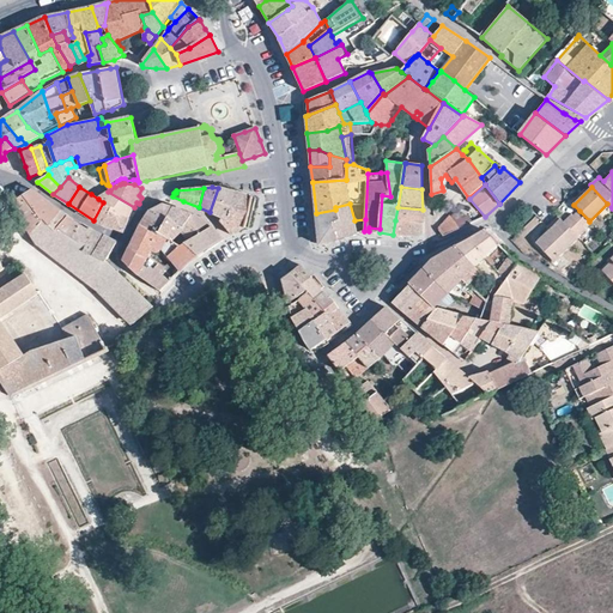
[(218,188),(210,212),(223,219),(229,208),(237,193),(218,188)]
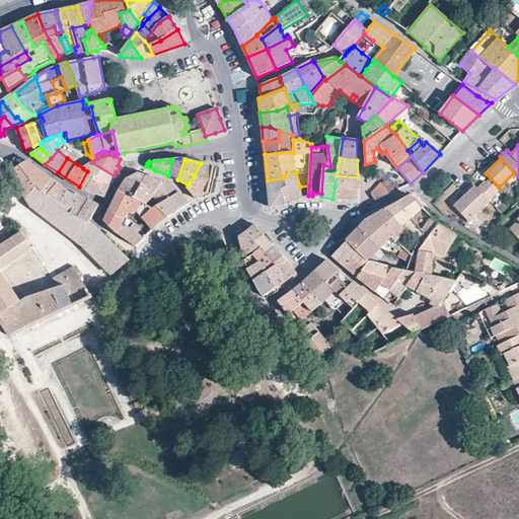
[(20,192),(25,199),(36,186),(42,191),(52,179),(27,161),(20,165),(29,177),(19,186),(21,191),(20,192)]
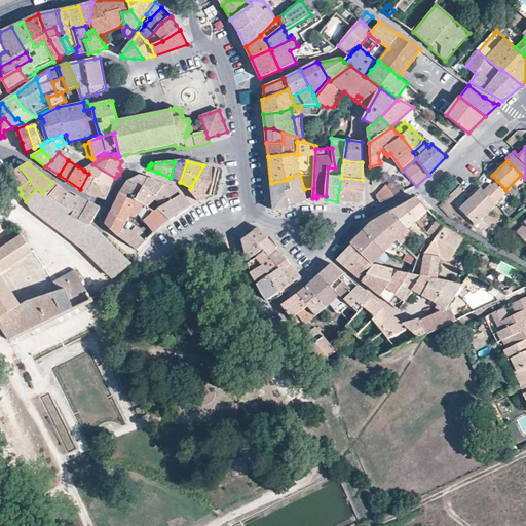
[(115,178),(92,164),(89,166),(84,171),(88,174),(97,178),(95,182),(111,188),(115,178)]
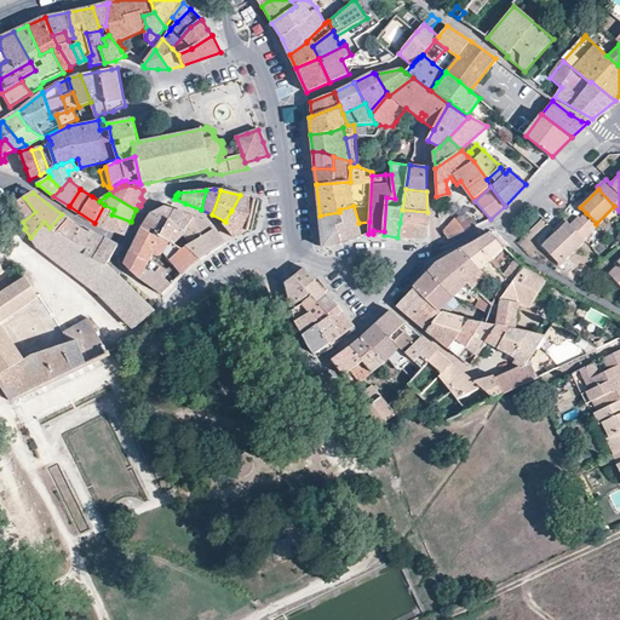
[(259,201),(240,195),(231,211),(256,217),(259,201)]
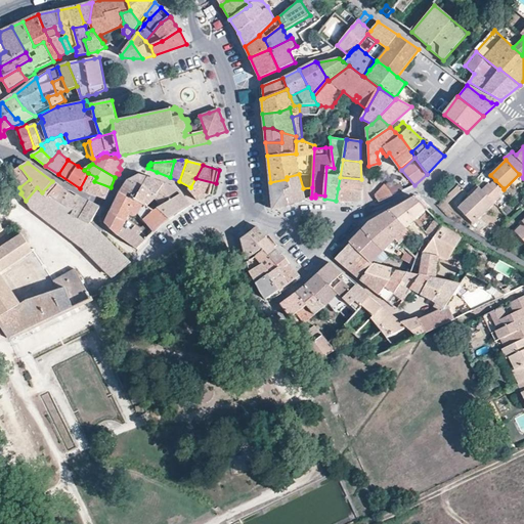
[(10,173),(19,187),(30,179),(20,167),(10,173)]
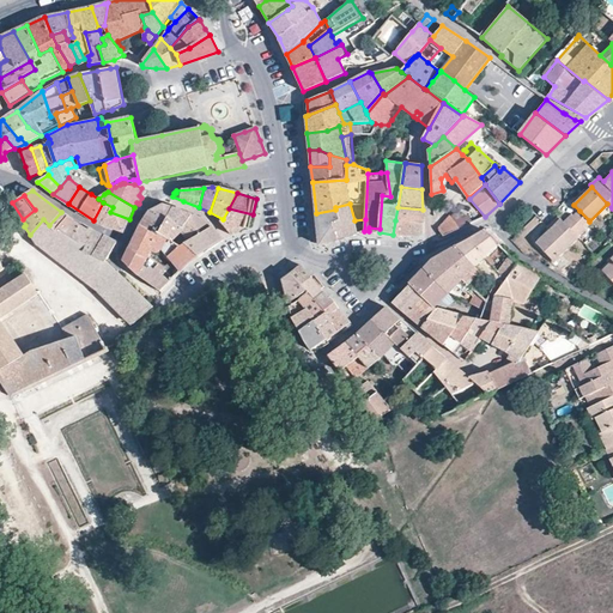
[(12,214),(6,201),(0,201),(8,217),(12,214)]
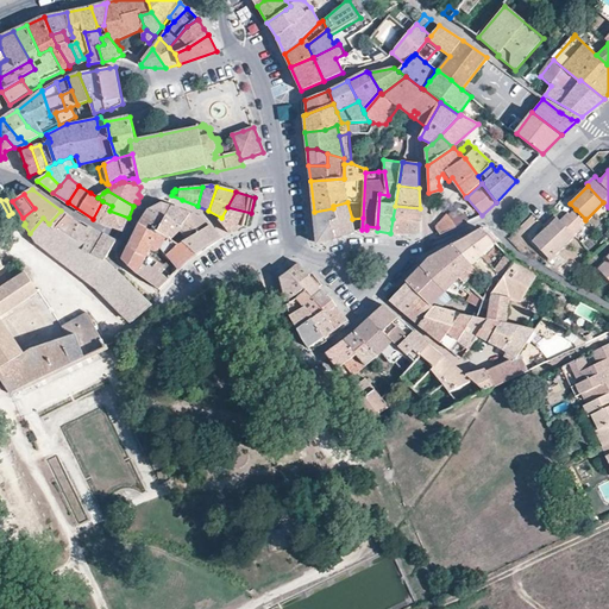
[(123,231),(129,218),(110,211),(112,206),(102,201),(93,219),(104,224),(123,231)]
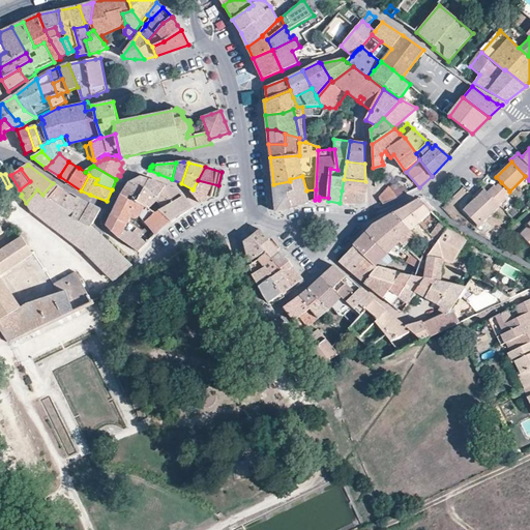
[(297,206),(308,202),(306,190),(302,176),(290,179),(290,181),(297,206)]
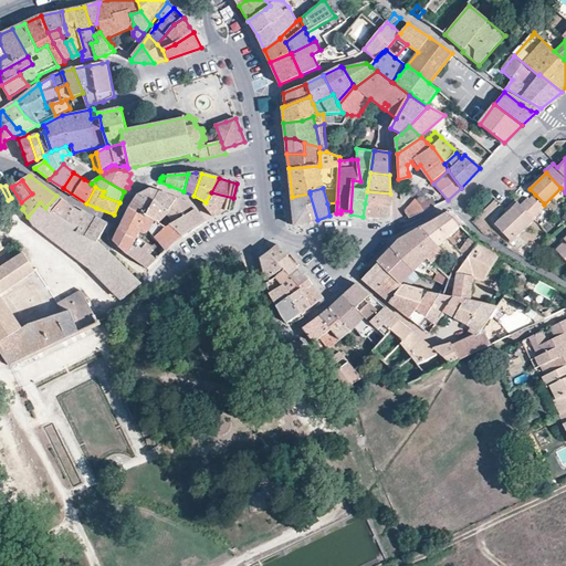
[(153,205),(160,191),(150,189),(139,195),(153,205)]
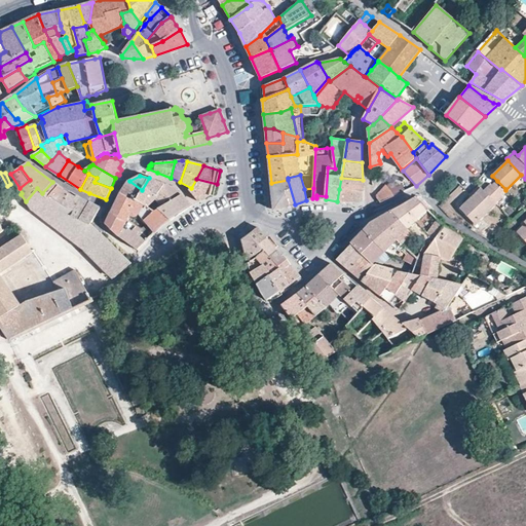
[(157,196),(165,184),(149,178),(142,190),(129,181),(128,181),(124,187),(139,196),(140,194),(152,203),(154,201),(158,197),(157,196)]
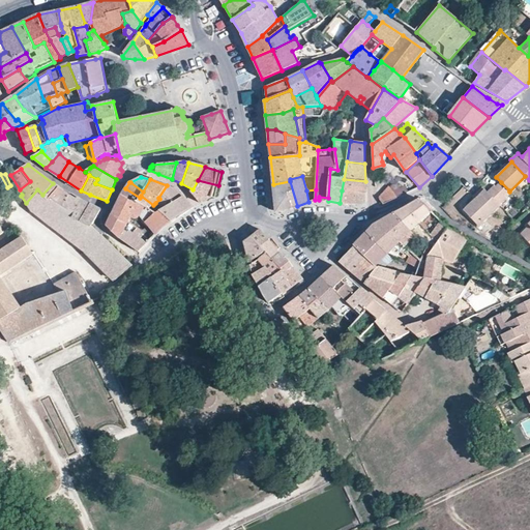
[(353,192),(352,204),(361,204),(366,202),(365,181),(344,179),(342,190),(353,192)]
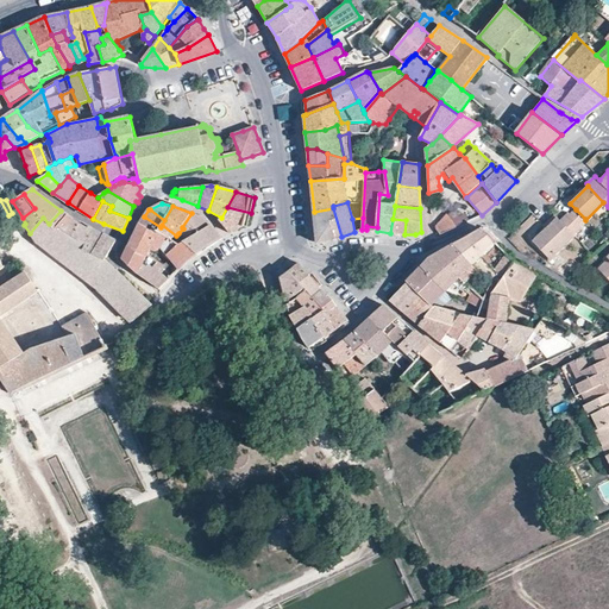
[(227,207),(221,218),(220,220),(231,234),(243,227),(248,227),(251,213),(227,207)]
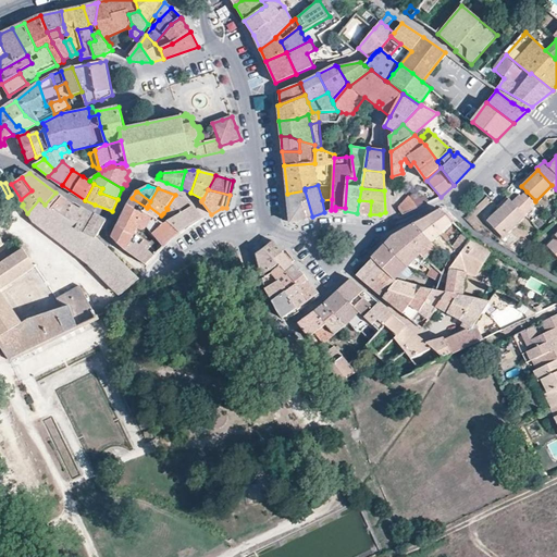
[(289,223),(312,217),(305,190),(287,194),(289,223)]
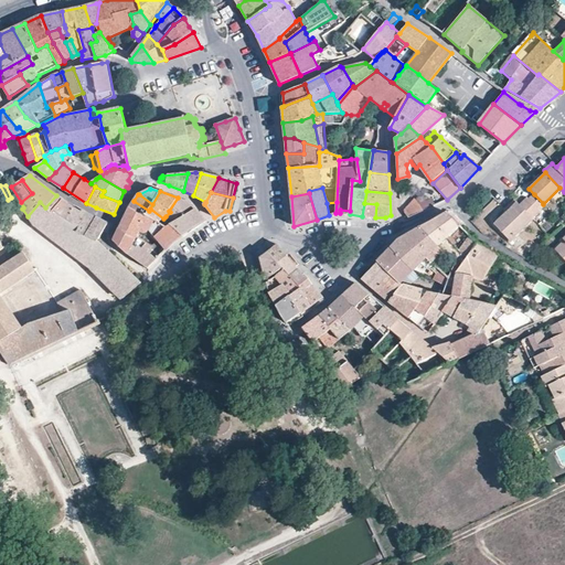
[(536,209),(543,203),(534,194),(528,199),(536,209)]
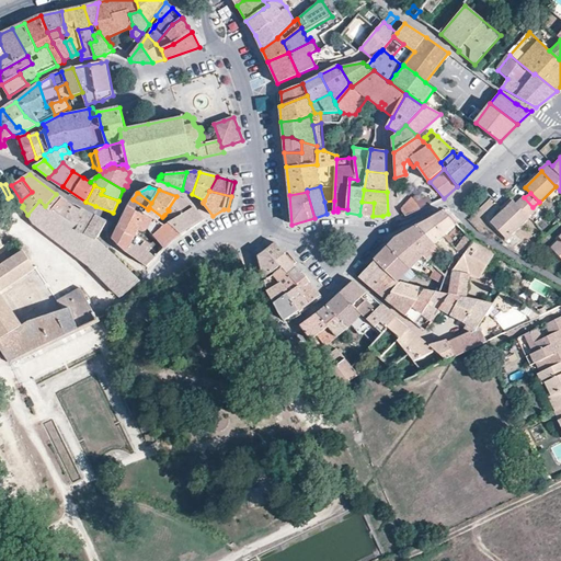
[(56,194),(45,206),(50,212),(54,209),(63,199),(57,194),(56,194)]
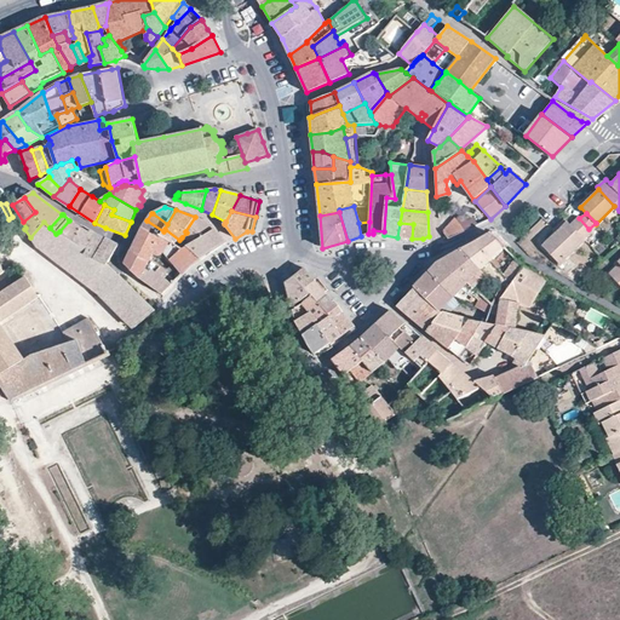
[(18,227),(12,217),(9,219),(15,229),(18,227)]
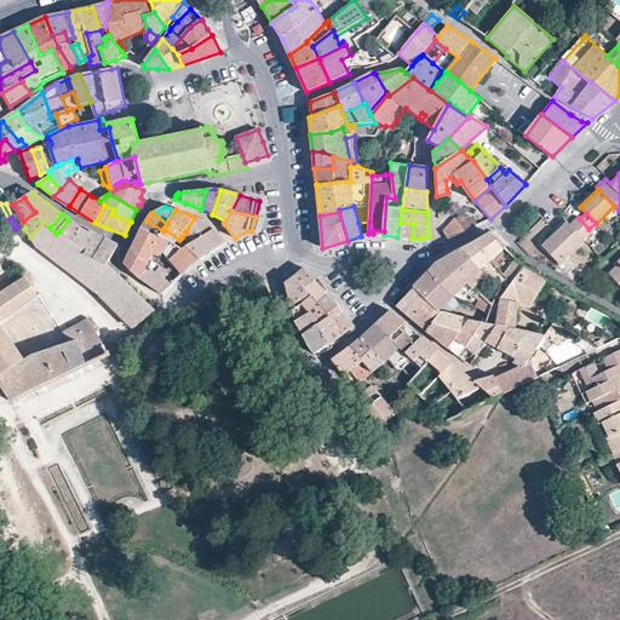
[(189,246),(214,230),(207,222),(195,217),(185,231),(187,233),(182,237),(189,246)]
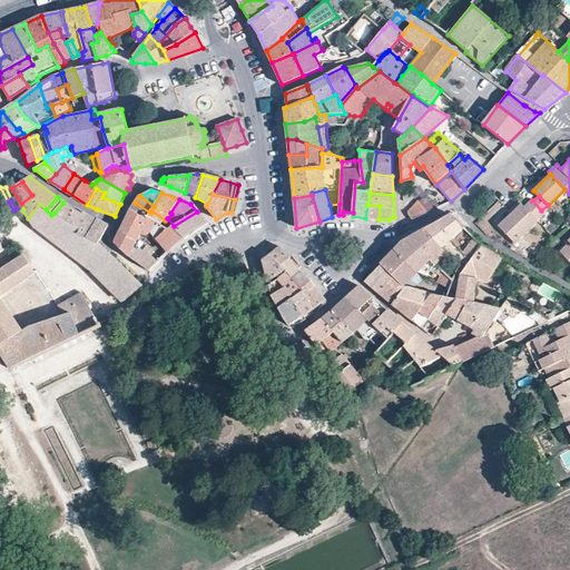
[(524,207),(537,220),(544,213),(541,210),(532,200),(532,199),(524,207)]
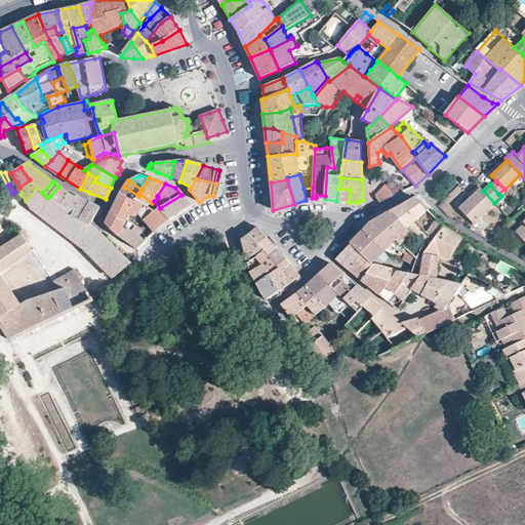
[(379,202),(394,196),(386,185),(375,196),(375,197),(379,202)]
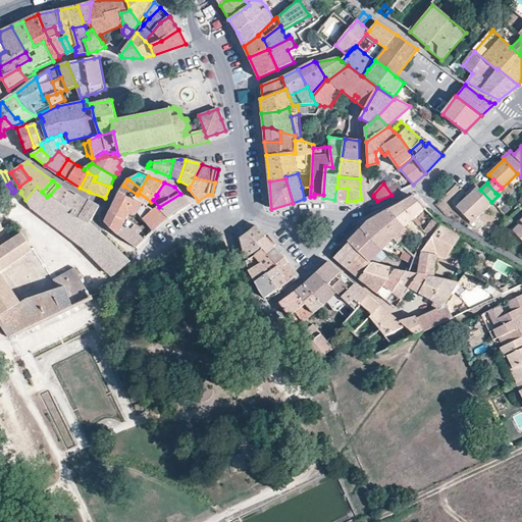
[(477,187),(474,184),(465,193),(468,196),(477,187)]
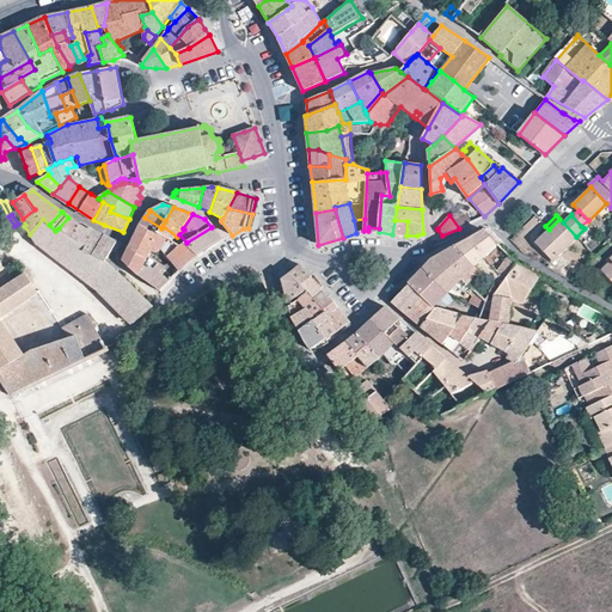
[(81,226),(68,218),(59,228),(73,237),(81,226)]
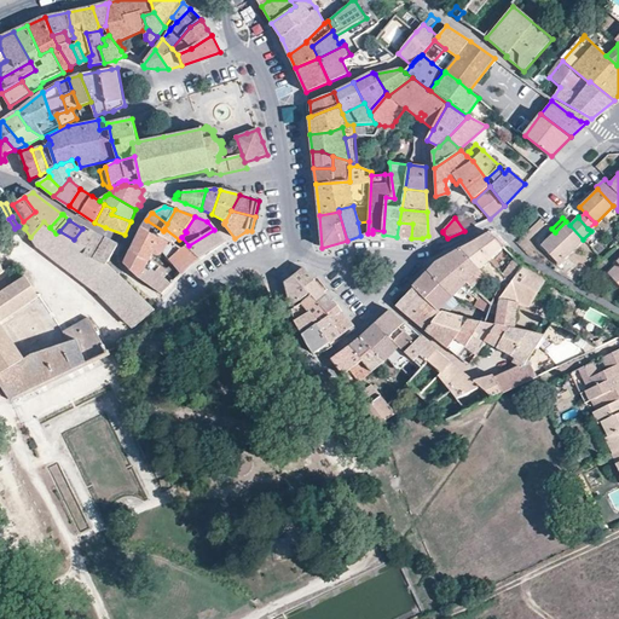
[(146,220),(142,227),(160,238),(161,237),(173,244),(179,239),(165,229),(163,231),(146,220)]
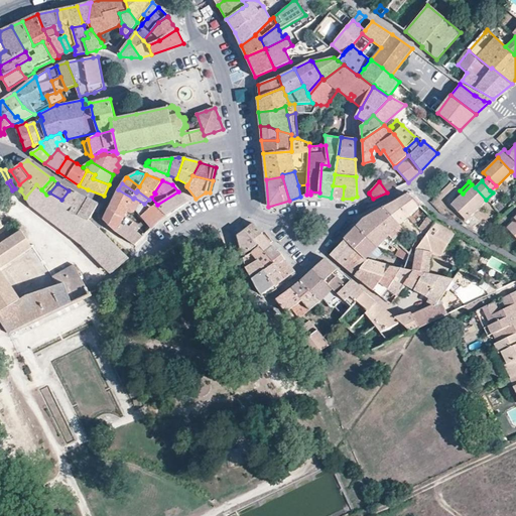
[(129,258),(100,230),(92,222),(90,220),(72,212),(74,206),(66,204),(61,200),(49,192),(46,195),(41,189),(36,184),(25,198),(31,207),(32,207),(71,236),(81,243),(110,273),(111,273),(112,273),(129,258)]
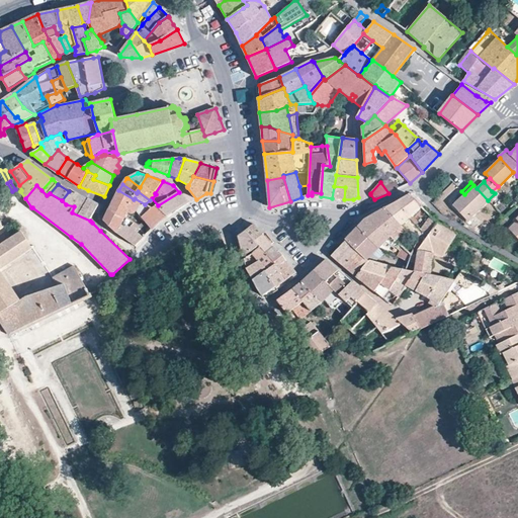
[(473,216),(489,200),(488,200),(477,188),(473,185),(464,194),(453,205),(465,218),(470,212),(473,216)]
